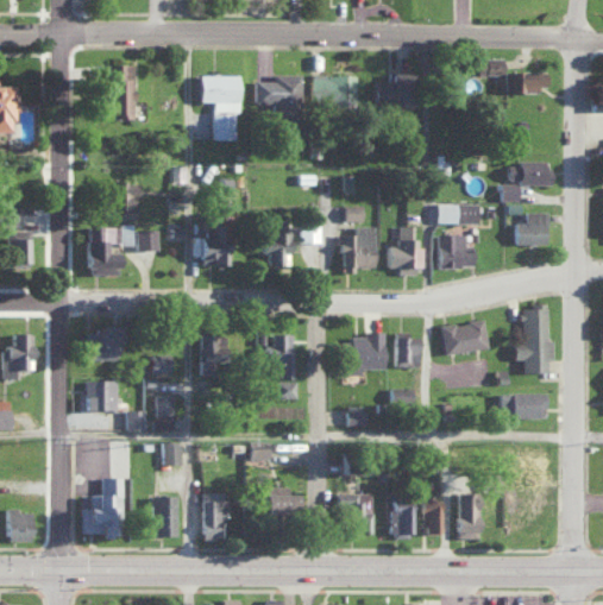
[(482,75),(507,75),(507,60),(482,60),(482,75)]
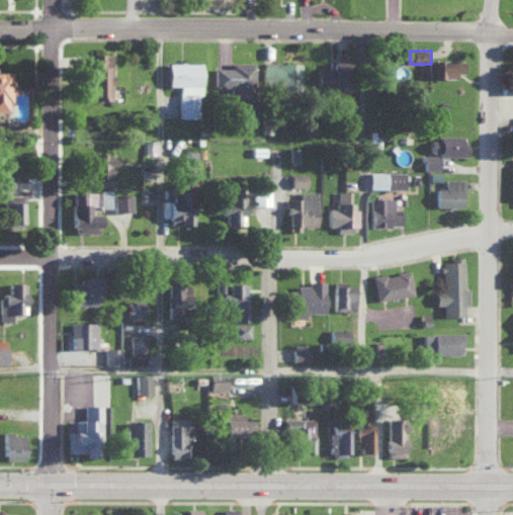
[(114,55),(92,56),(93,100),(115,100),(114,55)]
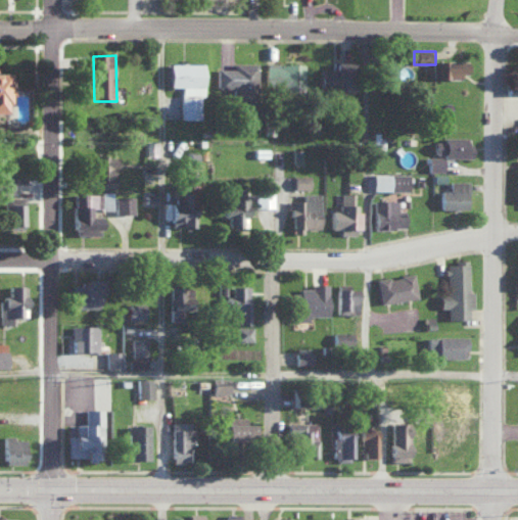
[(471,79),(470,61),(436,62),(436,79),(471,79)]
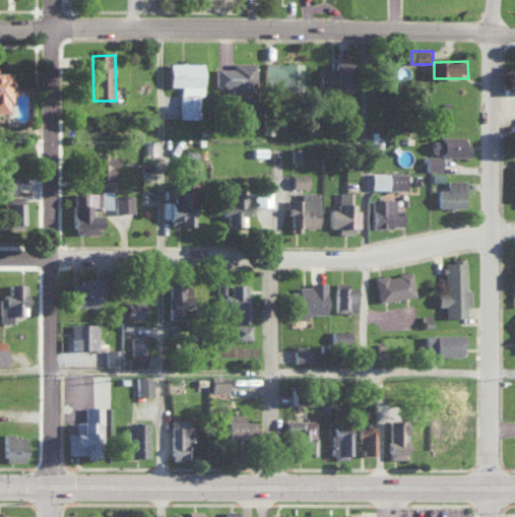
[(219,88),(235,89),(235,105),(258,106),(258,64),(236,63),(236,69),(219,69),(219,88)]
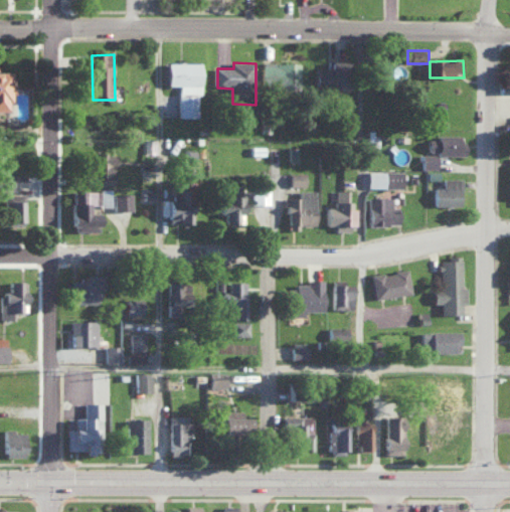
[(318,69),(318,91),(350,91),(350,62),(332,62),(332,69),(318,69)]
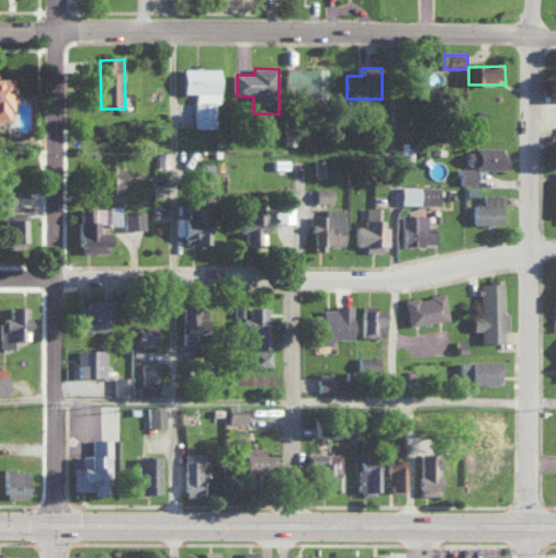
[(220,69),(186,69),(186,94),(199,94),(199,128),(220,129),(220,69)]
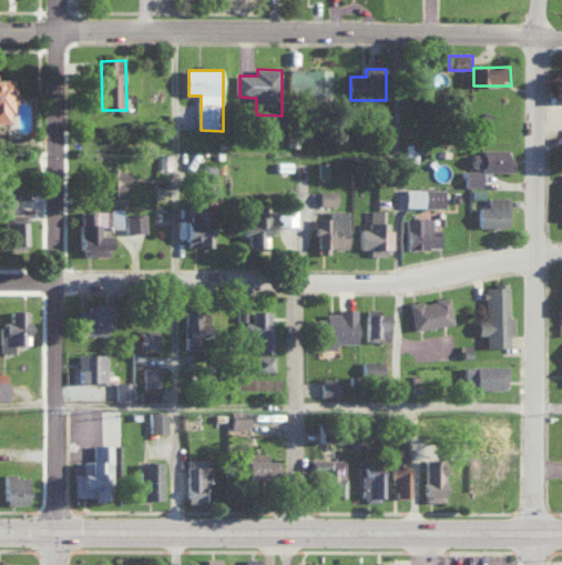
[(334,70),(292,71),(293,99),(334,99),(334,70)]
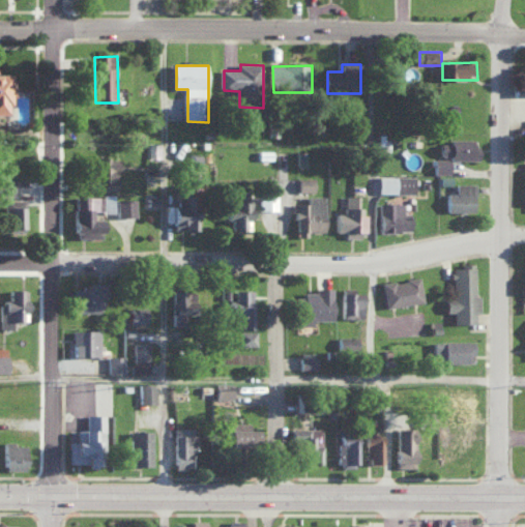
[(0,115),(9,115),(9,97),(18,97),(18,81),(11,81),(11,75),(0,74),(0,115)]
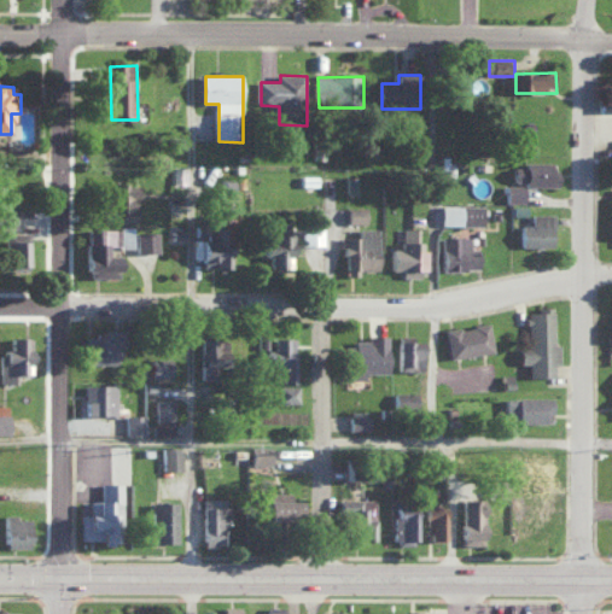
[(561,187),(561,173),(555,173),(555,163),(528,164),(528,169),(518,169),(518,183),(529,182),(529,188),(561,187)]
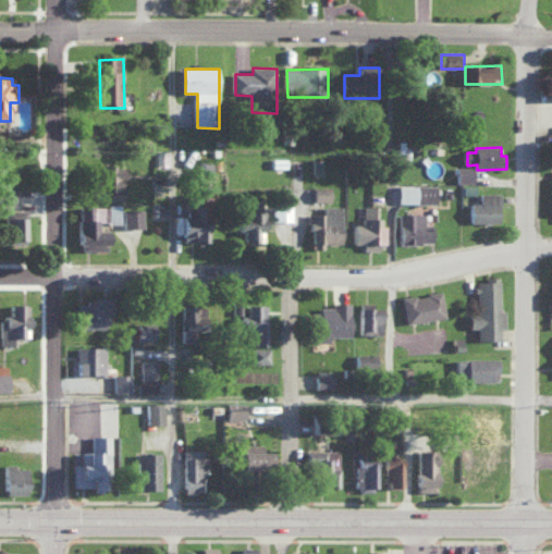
[(160,167),(173,165),(172,151),(159,152),(160,167)]
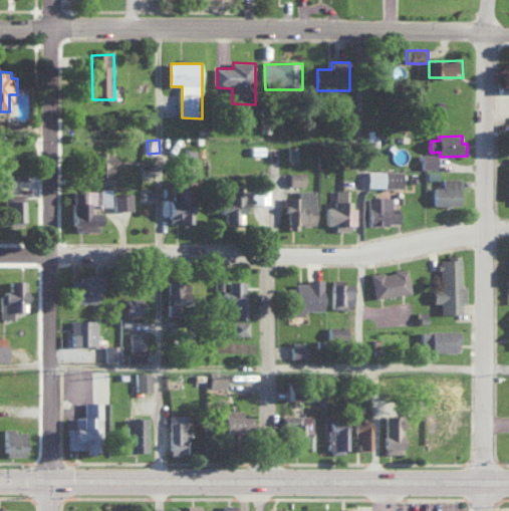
[(300,150),(292,149),(292,162),(299,162),(300,150)]
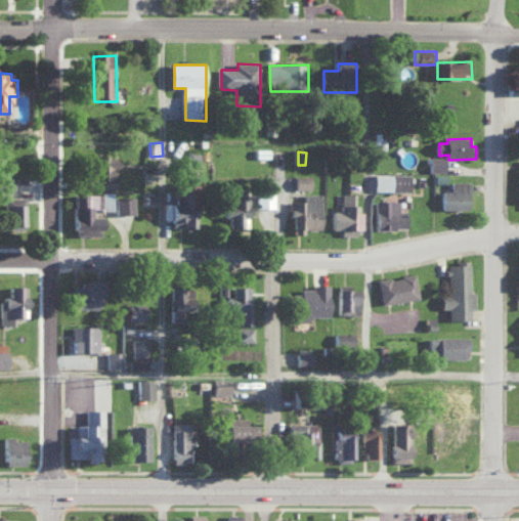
[(95,158),(95,189),(119,188),(118,157),(95,158)]
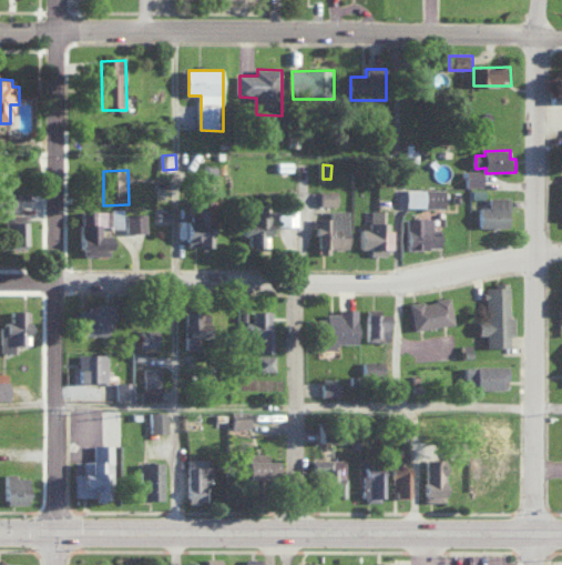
[(469,188),(484,189),(486,172),(469,172),(469,188)]
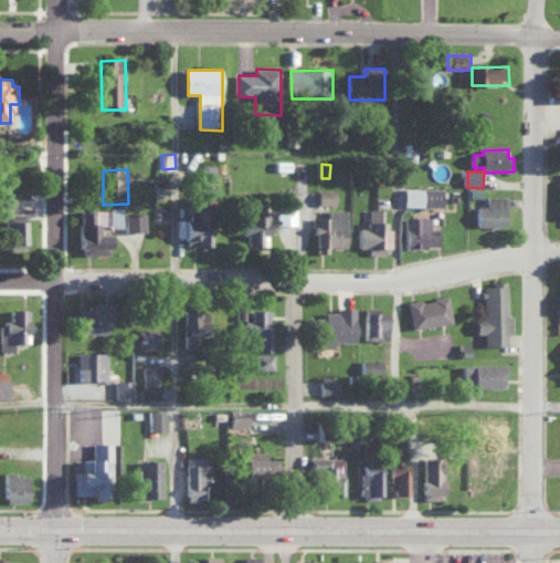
[(214,248),(217,184),(199,184),(198,209),(183,208),(183,218),(189,219),(188,247),(214,248)]
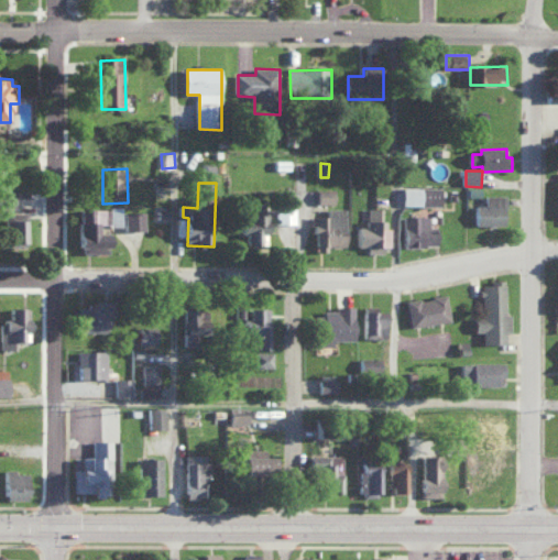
[(445,189),(405,189),(405,207),(445,208),(445,189)]
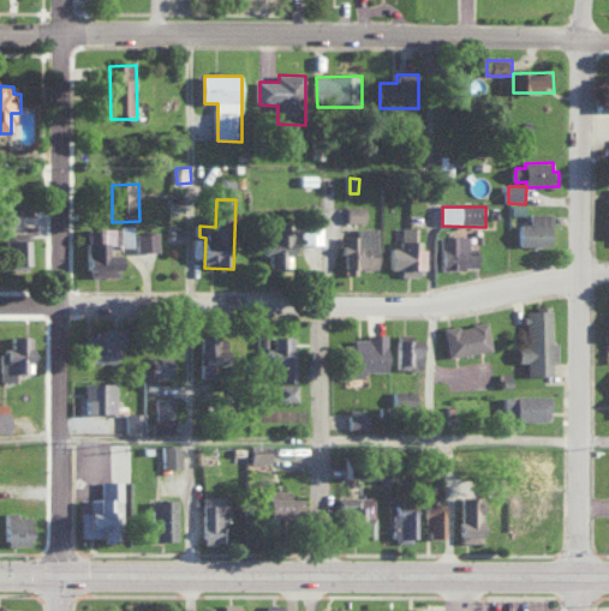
[(326,246),(326,227),(321,227),(321,208),(308,208),(309,246),(326,246)]
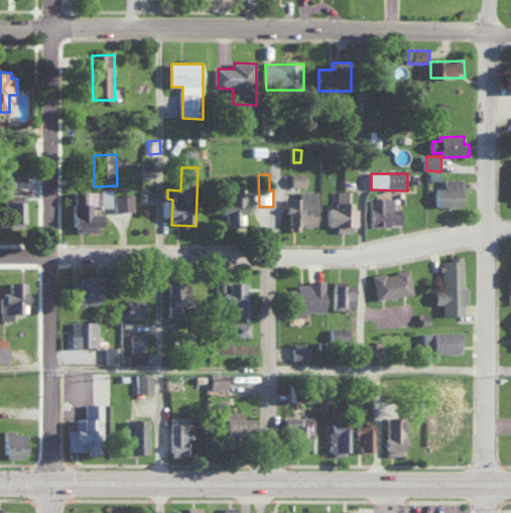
[(308,174),(293,174),(293,188),(308,187),(308,174)]
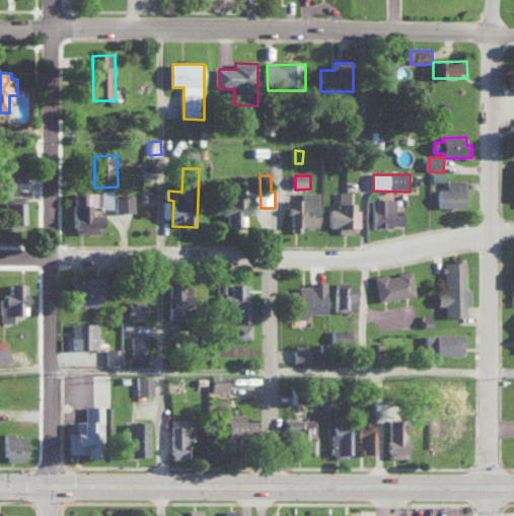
[(16,176),(0,176),(0,194),(16,194),(16,176)]
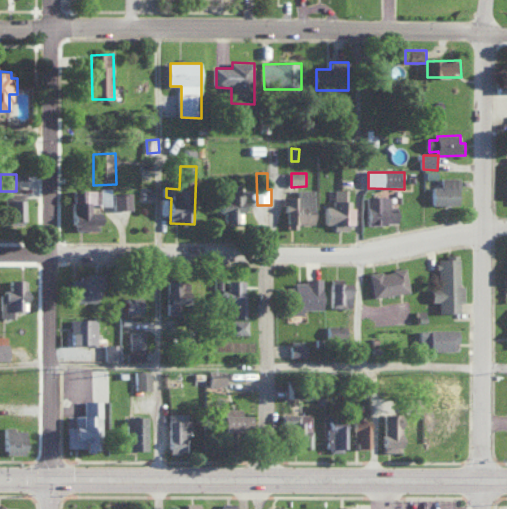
[(435,188),(435,207),(462,206),(461,179),(443,179),(444,188),(435,188)]
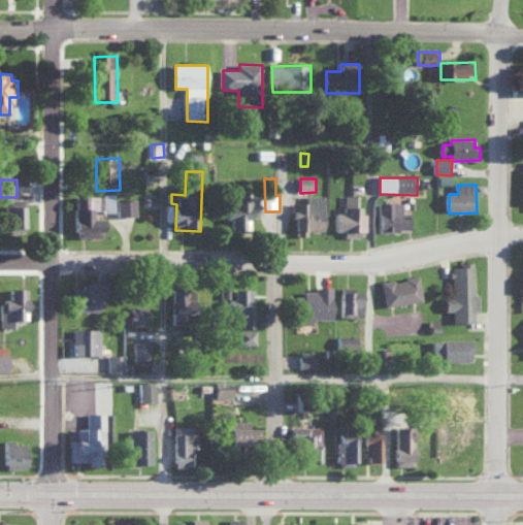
[(231,222),(234,222),(234,231),(253,231),(252,192),(230,193),(231,222)]
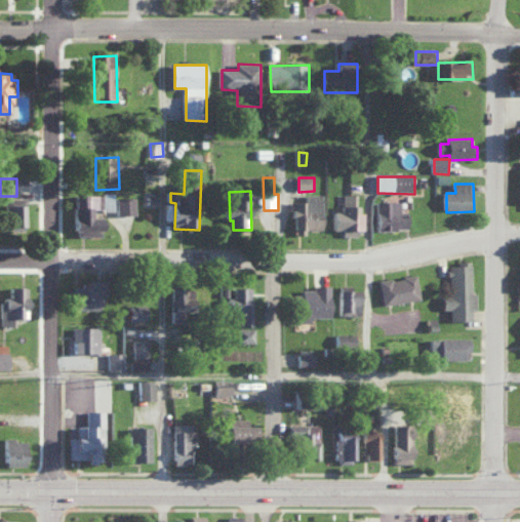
[(324,231),(324,195),(307,195),(307,203),(295,203),(295,235),(308,236),(308,231),(324,231)]
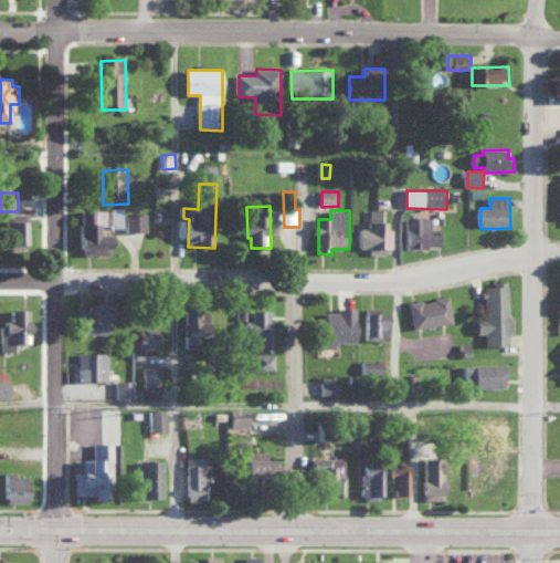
[(112,211),(84,211),(83,256),(113,256),(113,236),(103,236),(103,226),(112,226),(112,211)]
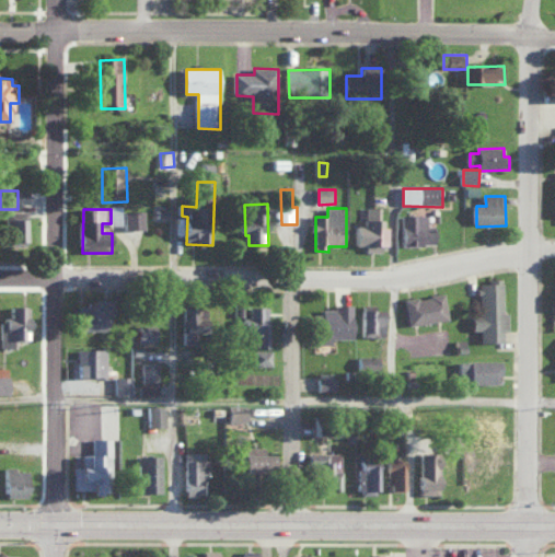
[(358,246),(368,247),(368,253),(385,254),(385,209),(368,209),(368,228),(358,228),(358,246)]
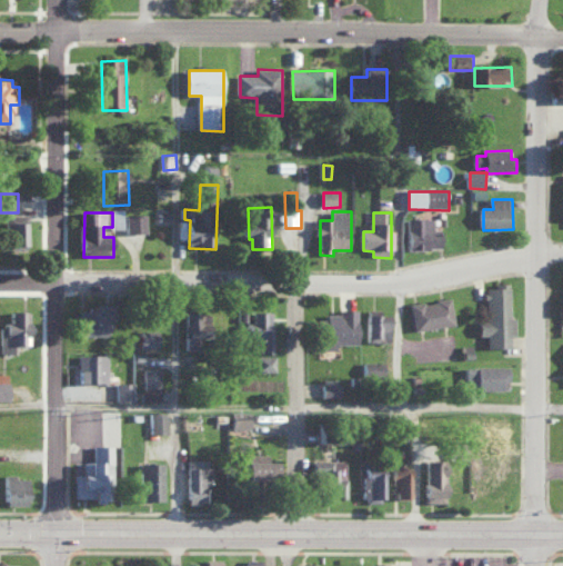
[(129,235),(149,235),(149,215),(129,216),(129,235)]
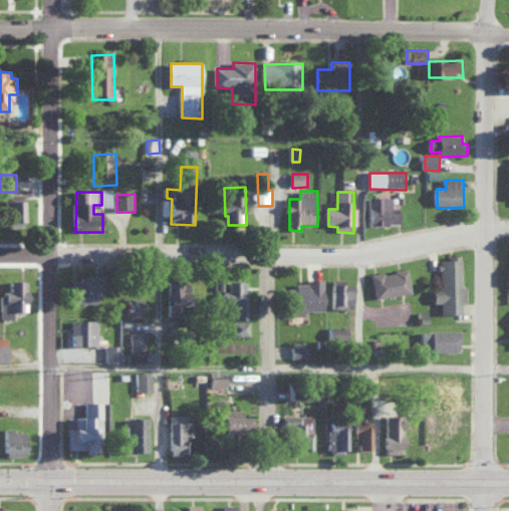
[(8,227),(27,227),(27,195),(7,196),(8,227)]
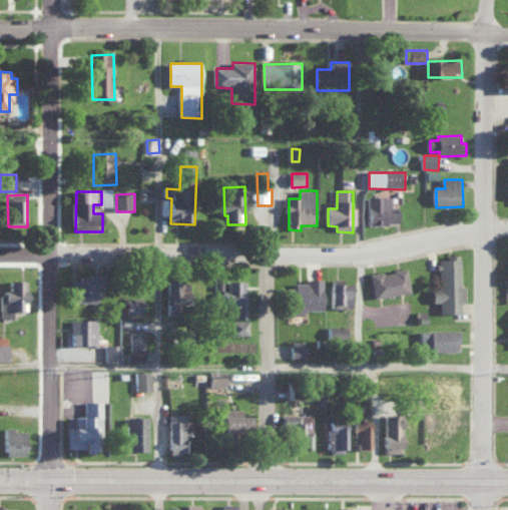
[(370,225),(401,225),(400,209),(393,209),(393,198),(370,198),(370,225)]
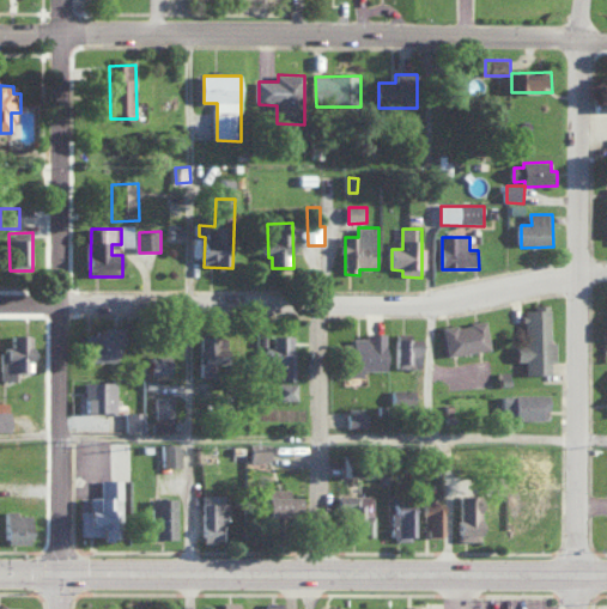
[(556,375),(556,343),(553,343),(552,306),(538,306),(538,310),(527,310),(528,346),(520,346),(520,363),(528,363),(528,375),(556,375)]
